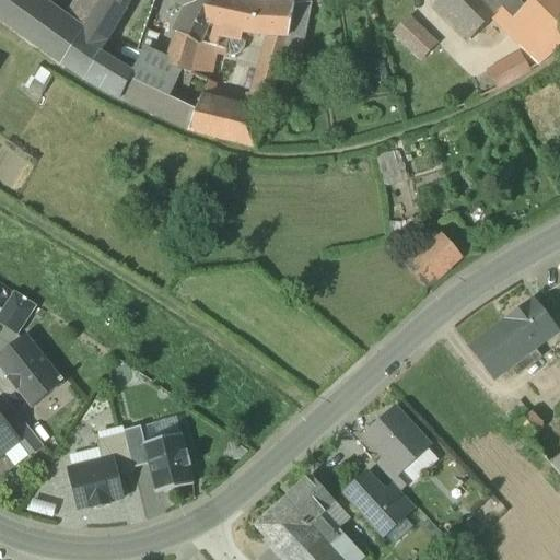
[(39,6),(32,0),(0,0),(0,20),(62,63),(77,42),(81,34),(71,27),(39,6)]
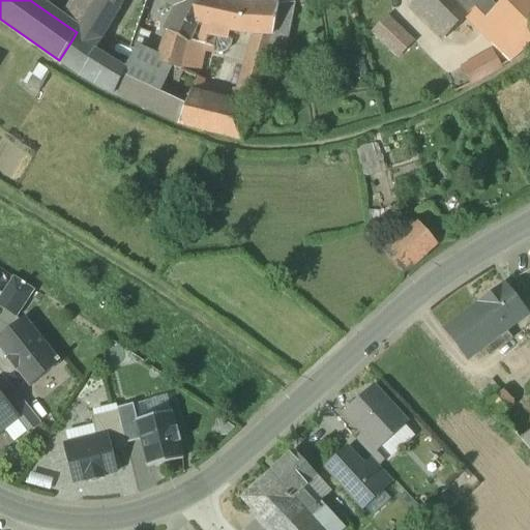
[(94,0),(83,0),(67,26),(77,32),(95,1),(94,0)]
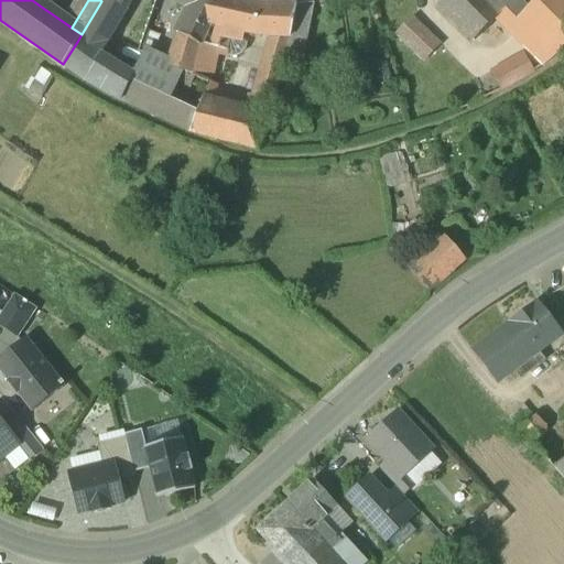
[(126,8),(111,0),(101,0),(101,1),(82,34),(77,42),(98,55),(110,34),(111,34),(126,8)]
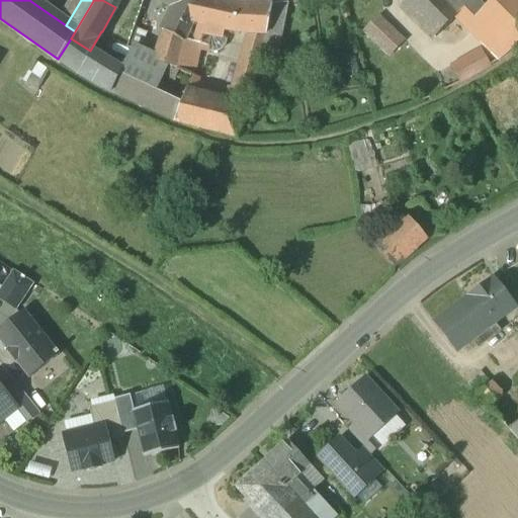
[(203,0),(166,0),(176,5),(161,31),(181,42),(183,40),(192,23),(203,0)]
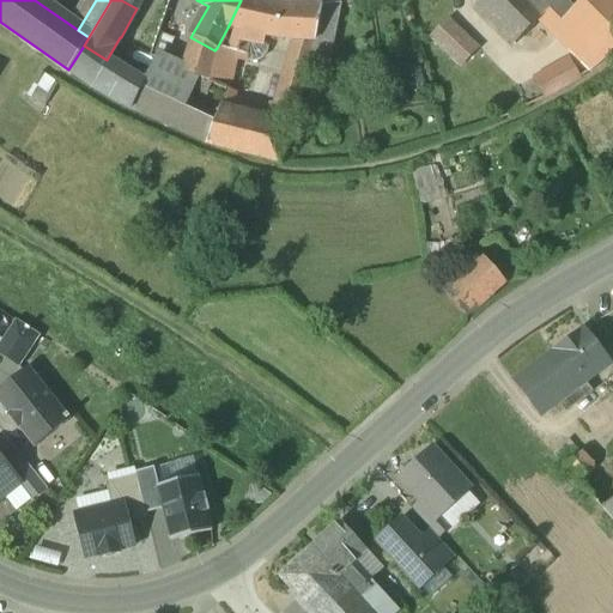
[(280,6),(250,0),(241,0),(228,28),(231,29),(265,36),(277,38),(293,40),(313,41),(315,41),(321,7),(280,6)]
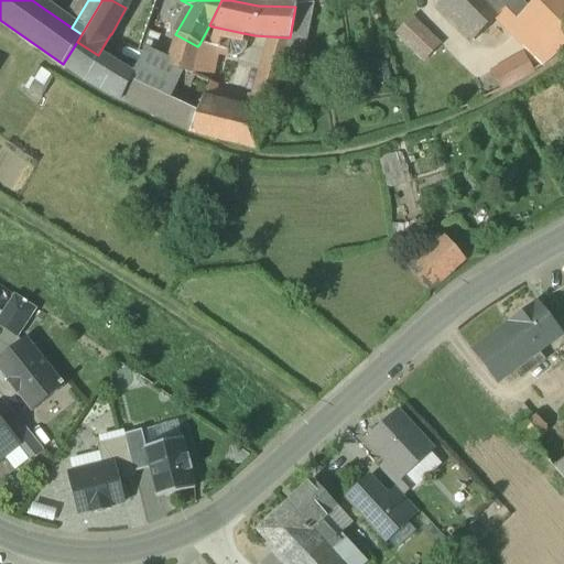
[(446,0),(437,9),(472,43),(496,20),(542,66),(562,53),(532,22),(522,34),(512,24),(522,13),(525,11),(520,6),(507,19),(486,0),(446,0)]
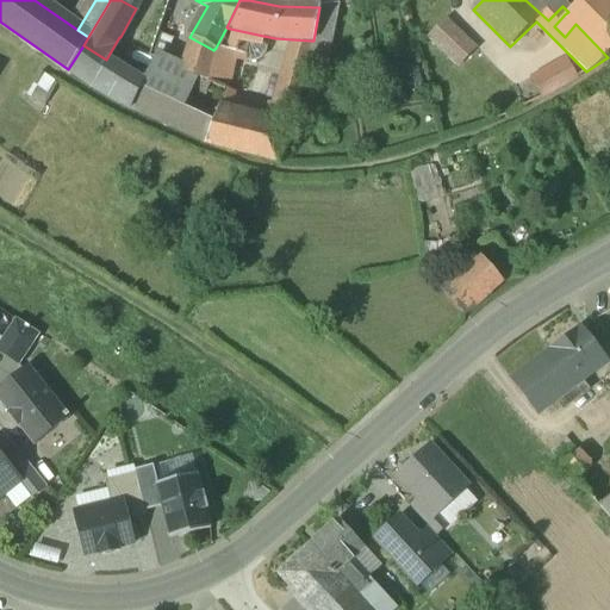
[(556,0),(526,0),(548,20),(562,6),(556,0)]
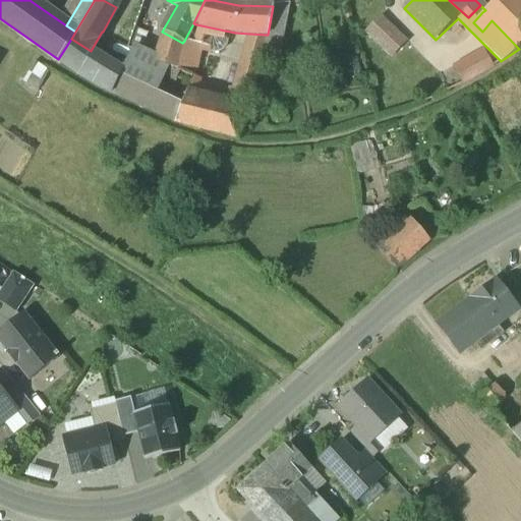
[(494,0),(485,10),(482,12),(491,20),(519,49),(520,47),(520,3),(517,0),(494,0)]
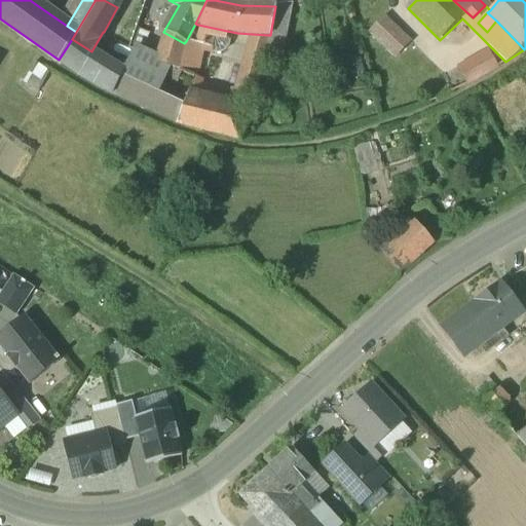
[(291,4),(275,6),(270,35),(285,36),(291,4)]
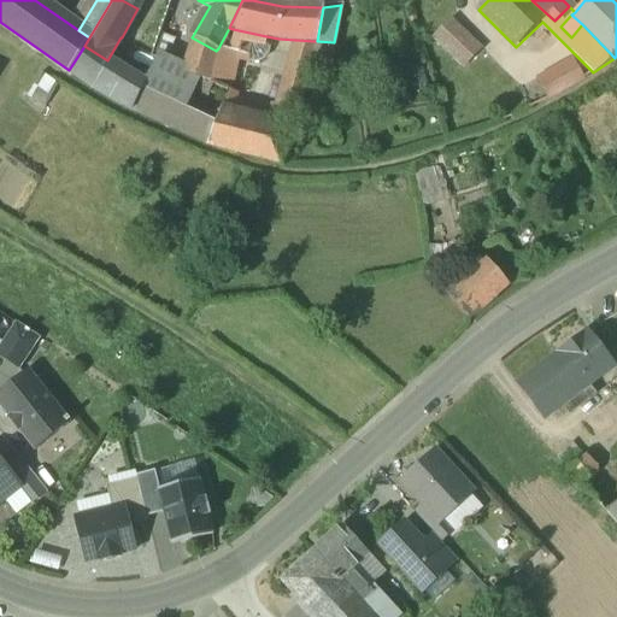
[(582,24),(571,15),(560,27),(571,37),(582,24)]
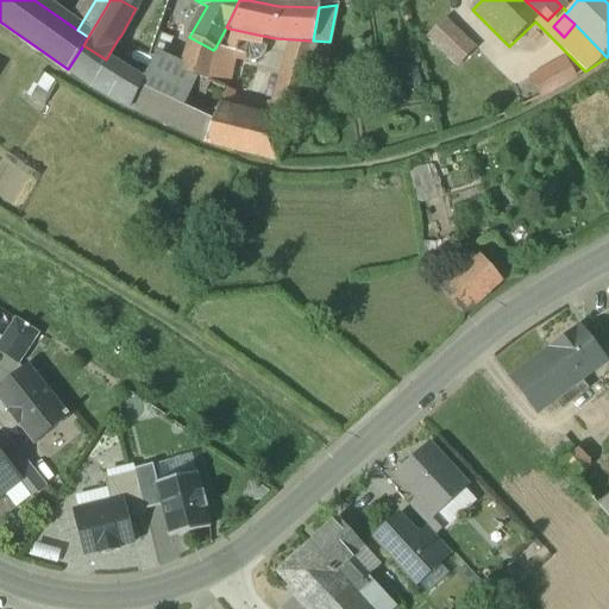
[(475,48),(446,20),(428,38),(458,66),(475,48)]
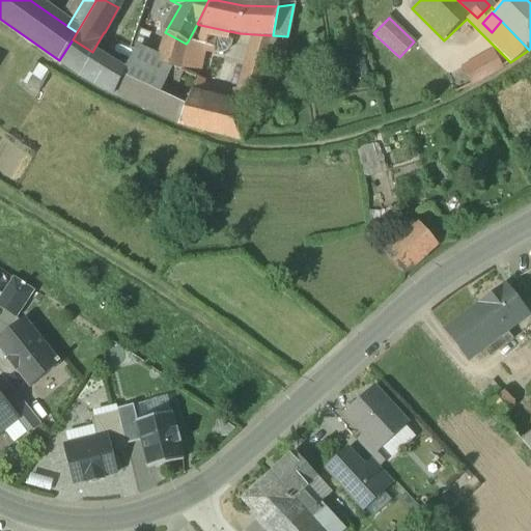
[(197,24),(188,42),(196,44),(200,25),(197,24)]
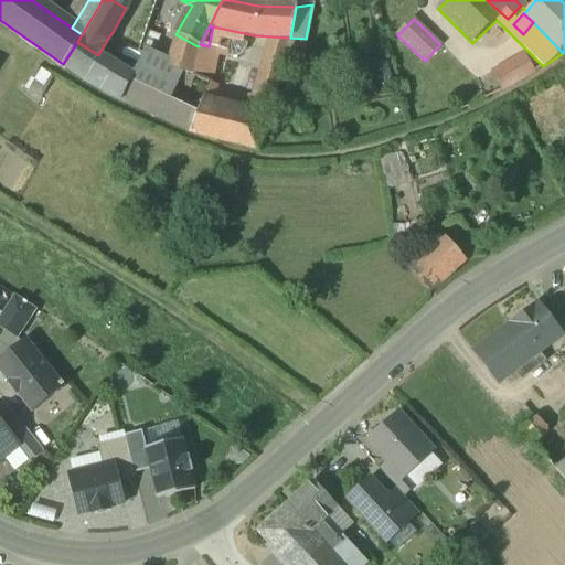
[(244,33),(213,27),(209,46),(216,49),(224,51),(225,51),(228,40),(242,42),(244,33)]
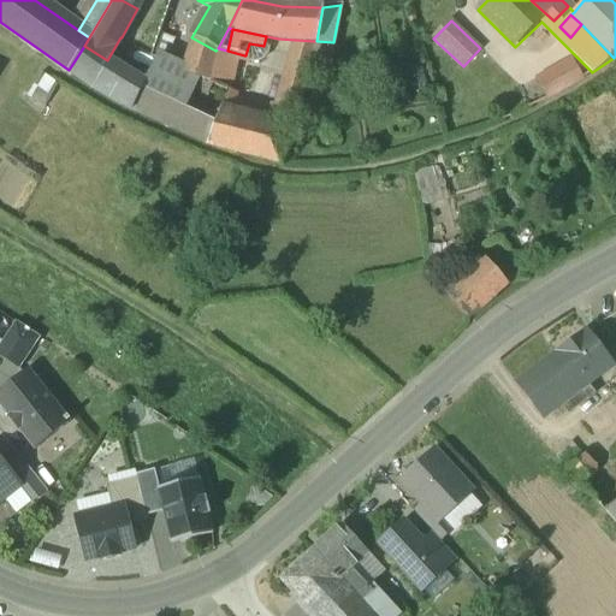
[(107,60),(84,46),(69,70),(112,100),(131,108),(140,87),(157,60),(150,57),(120,37),(107,60)]
